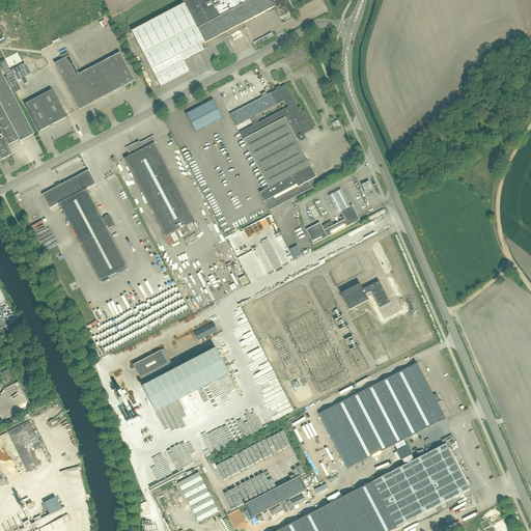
[(182,0),(184,3),(132,31),(161,86),(189,72),(184,60),(205,49),(229,36),(243,29),(245,28),(243,24),(274,7),(279,18),(280,18),(279,17),(289,11),(283,0),(182,0)]
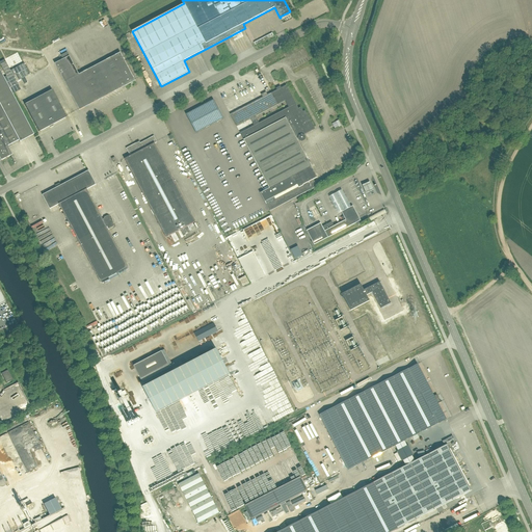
[(80,110),(135,81),(121,53),(79,75),(70,56),(68,57),(65,53),(61,56),(62,59),(55,63),(80,110)]
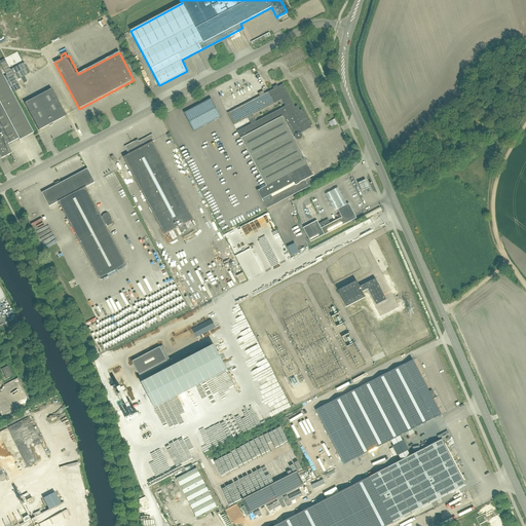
[(0,157),(1,158),(12,152),(7,144),(17,139),(19,141),(33,134),(1,73),(1,72),(0,71),(0,157)]
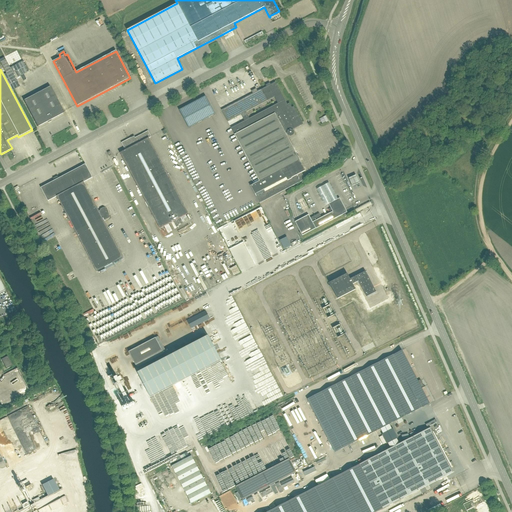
[(301,173),(305,171),(300,160),(284,131),(291,127),(291,129),(301,124),(292,108),(290,103),(287,105),(275,82),(271,85),(272,88),(268,90),(267,87),(258,92),(256,89),(252,92),(253,94),(237,103),(222,111),(228,122),(241,115),(245,121),(231,128),(259,182),(251,186),(260,204),(304,180),(301,173)]
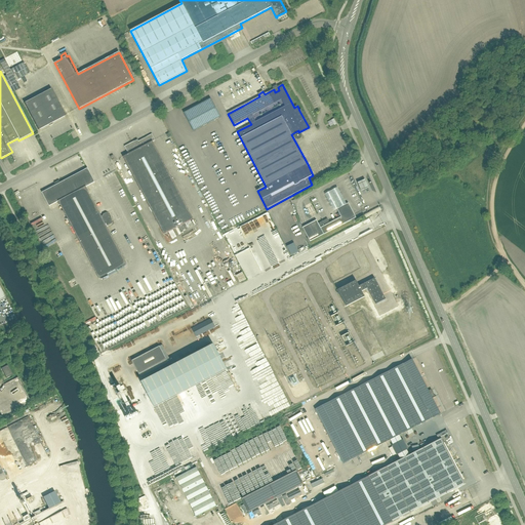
[(24,103),(39,130),(48,125),(49,126),(53,124),(52,123),(66,116),(51,88),(24,103)]
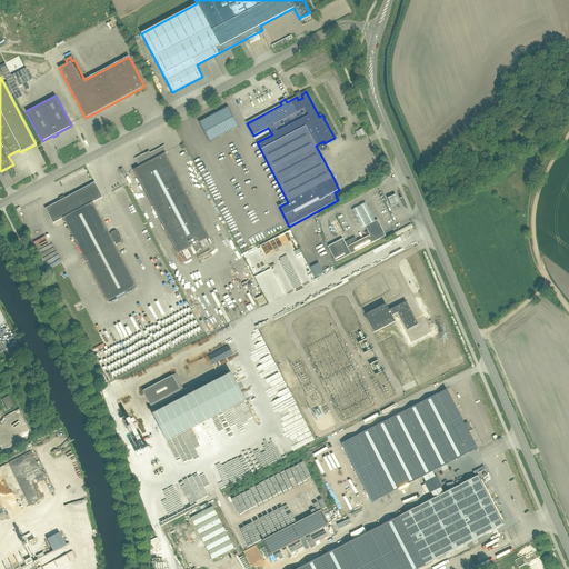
[(229,107),(213,116),(199,122),(210,142),(223,135),(239,127),(229,107)]
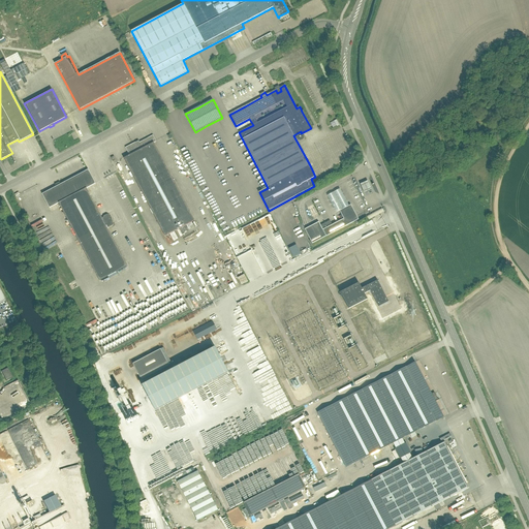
[(126,148),(130,155),(124,158),(165,237),(195,221),(154,143),(156,142),(153,135),(139,143),(138,141),(126,148)]
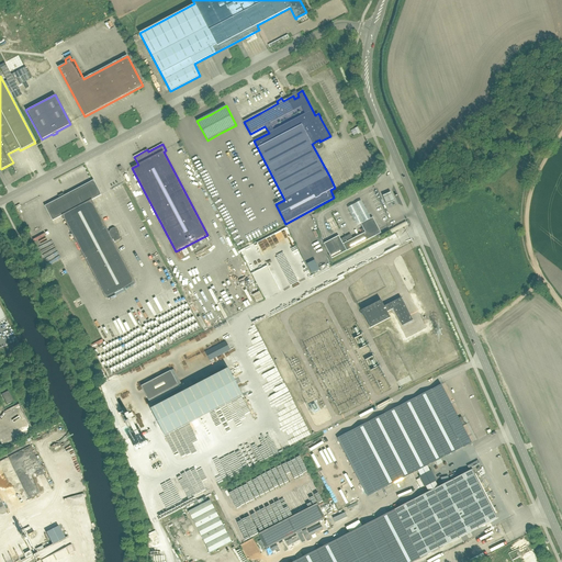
[(121,158),(117,150),(111,154),(114,161),(121,158)]
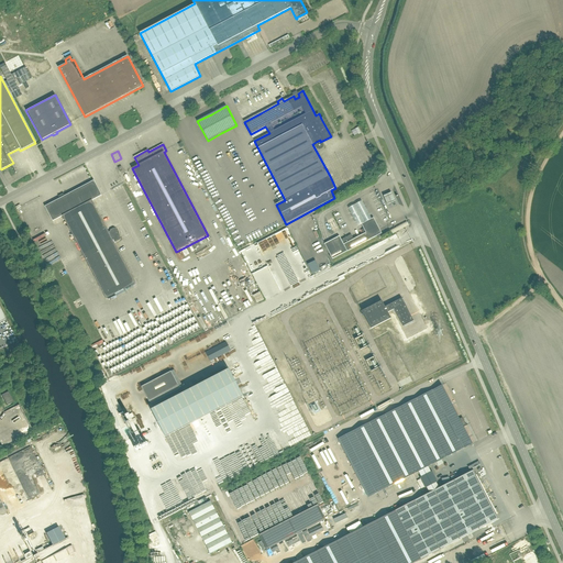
[(326,165),(339,158),(338,155),(324,163),(326,165)]
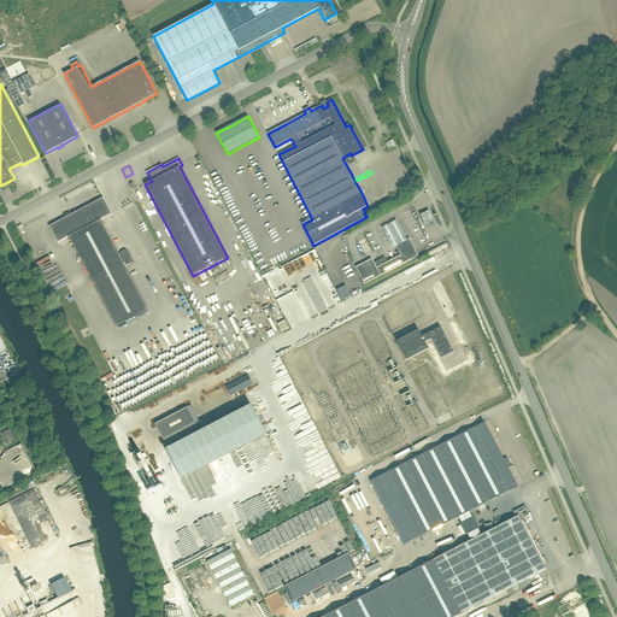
[(409,174),(395,181),(399,186),(411,180),(409,174)]
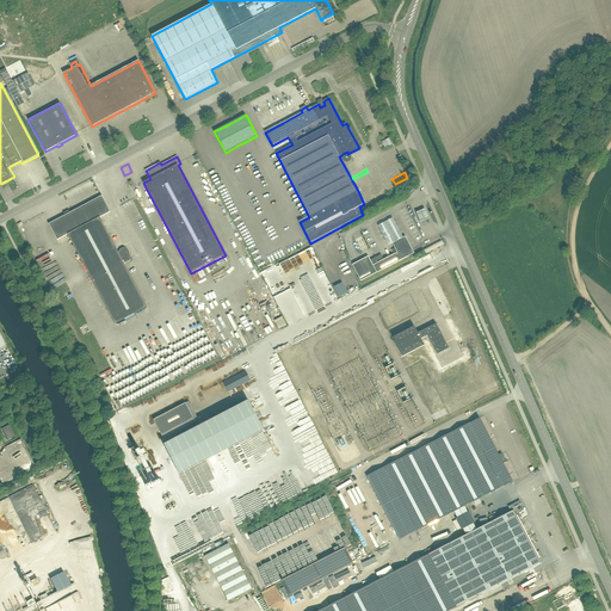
[(100,197),(49,224),(57,240),(68,235),(100,217),(111,213),(111,211),(103,196),(102,196),(100,197)]
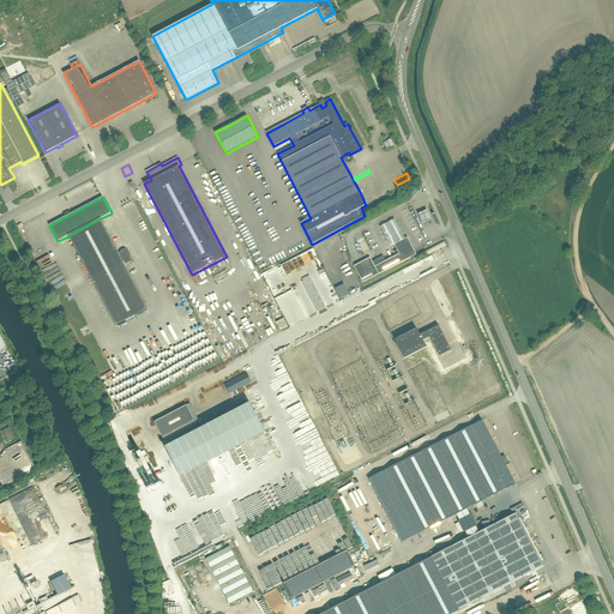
[(393,217),(378,223),(389,245),(403,238),(393,217)]
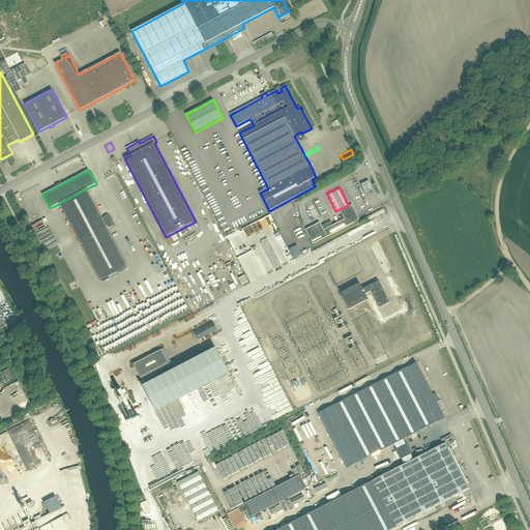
[(87,188),(59,204),(75,233),(100,282),(128,267),(108,229),(102,218),(87,188)]
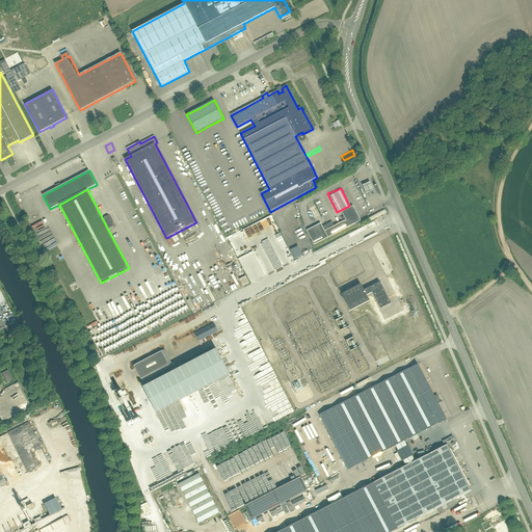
[(312,204),(308,206),(309,209),(310,208),(313,214),(316,212),(312,204)]
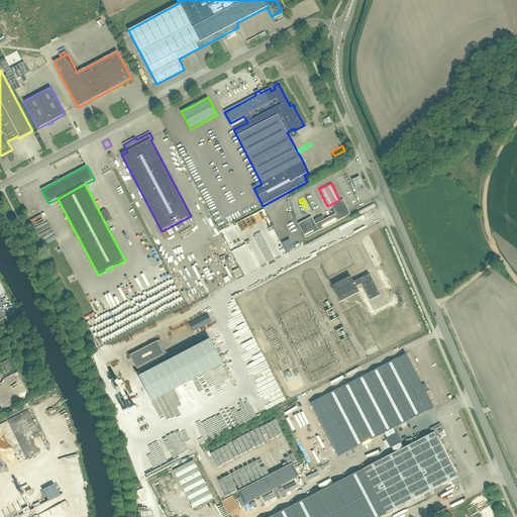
[(343,200),(341,201),(332,206),(334,210),(332,212),(333,215),(325,220),(323,217),(320,218),(319,217),(313,220),(309,219),(298,224),(305,238),(319,231),(350,214),(343,200)]
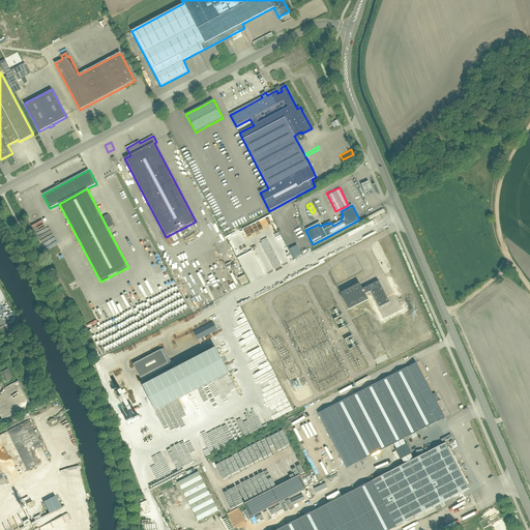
[(104,218),(102,218),(108,229),(114,226),(114,225),(109,215),(108,215),(105,216),(104,218)]
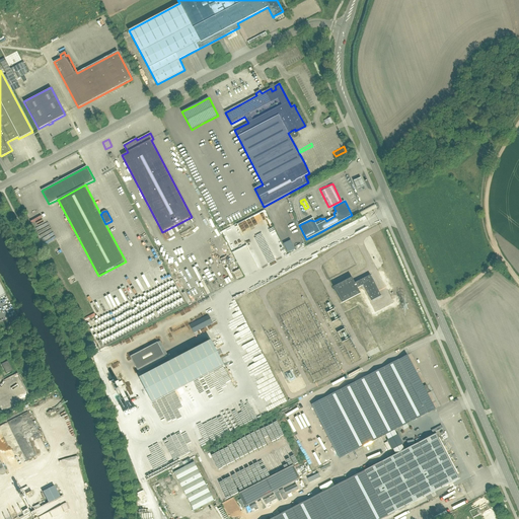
[(291,240),(284,244),(288,252),(295,249),(291,240)]
